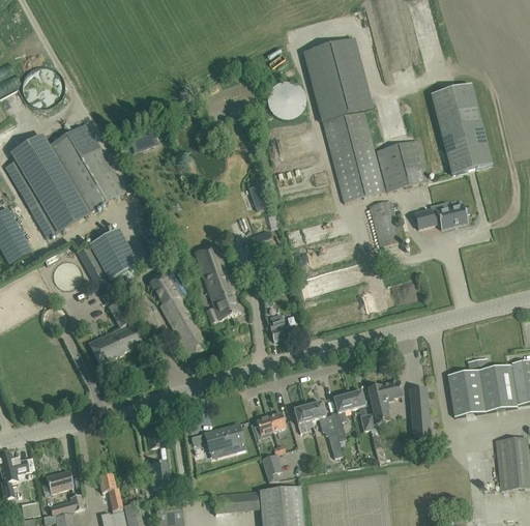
[(303,50),(322,121),(364,110),(372,108),(352,37),(303,50)]
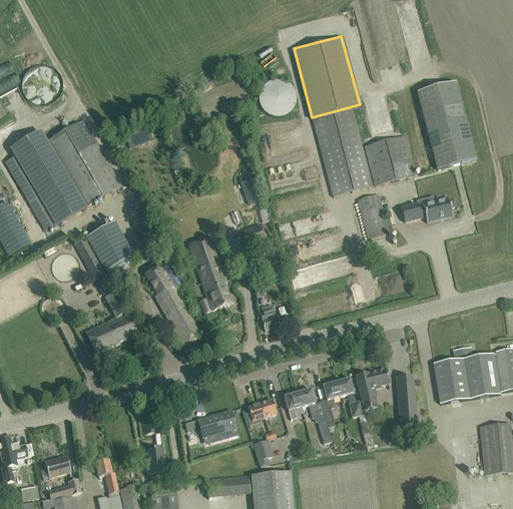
[(294,105),(296,101),(297,96),(296,91),(294,87),(291,83),(287,80),(282,78),(278,78),(273,79),(268,81),(265,84),(261,88),(260,92),(259,97),(260,102),(262,106),(265,110),(269,113),(273,115),(278,115),(283,115),(288,113),(291,110),(294,105)]
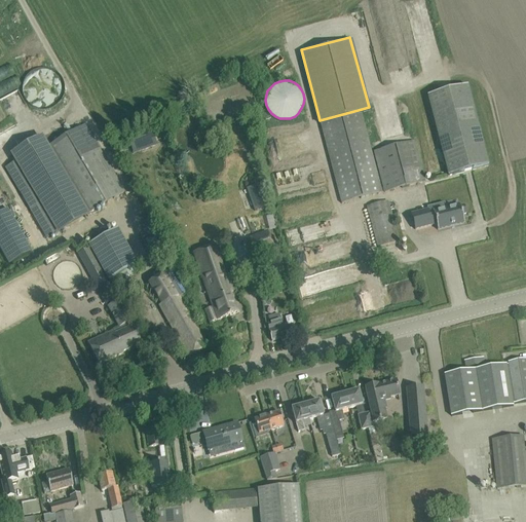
[(427,92),(448,173),(489,161),(468,82),(427,92)]
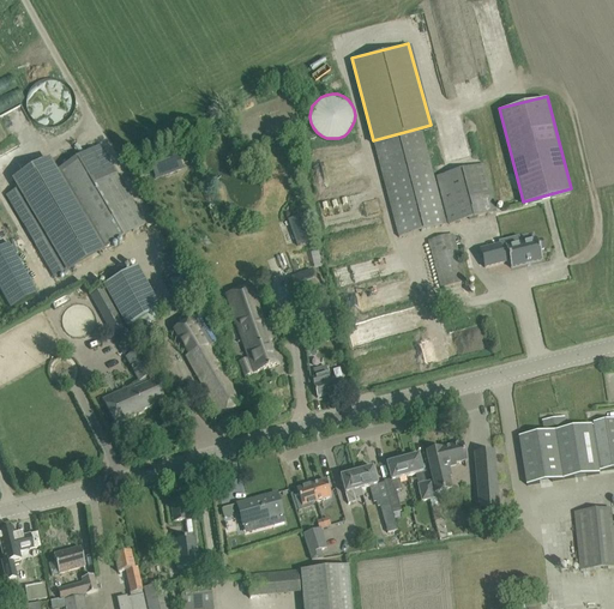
[(373,140),(398,233),(446,221),(422,127),(373,140)]
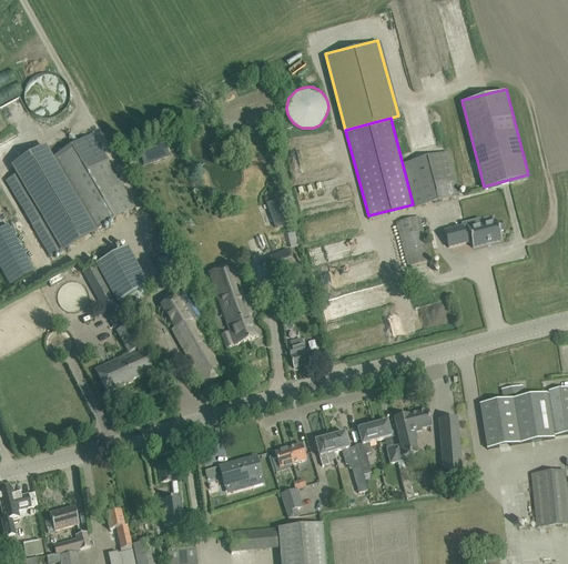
[(135,203),(92,130),(49,157),(91,228),(92,229),(135,203)]
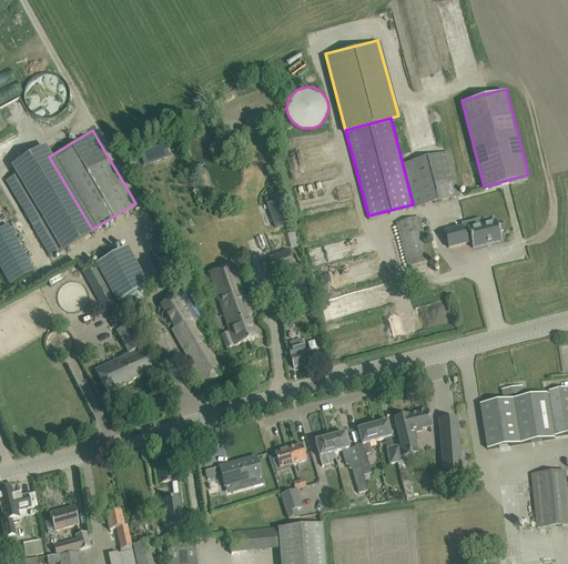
[(42,145),(16,161),(37,199),(63,244),(91,228),(49,157),(42,145)]
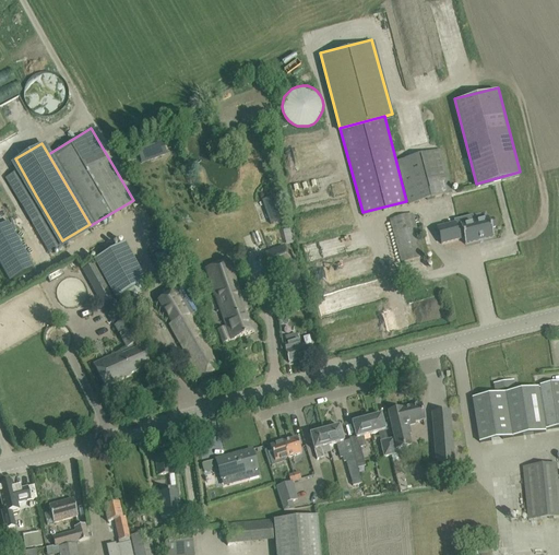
[(408,200),(452,189),(440,146),(397,157),(408,200)]
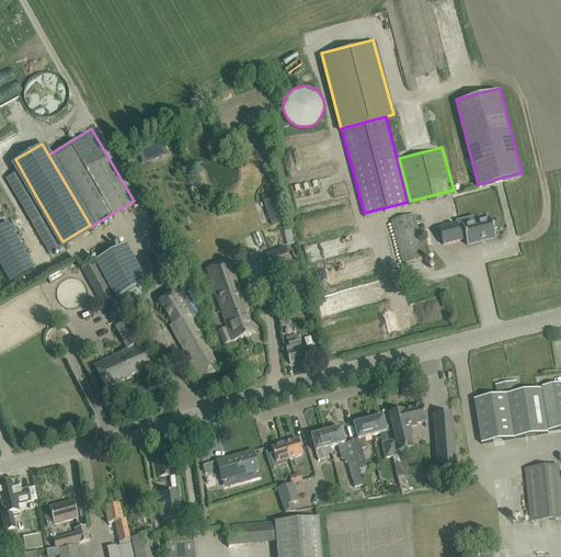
[(63,241),(36,196),(22,204),(49,251),(64,242),(63,241)]
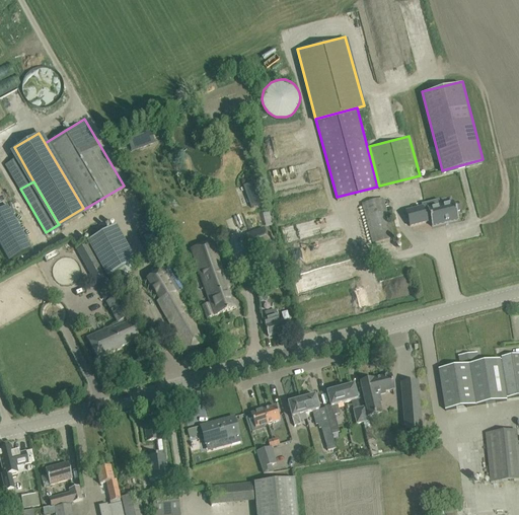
[(382,195),(362,201),(370,230),(373,240),(393,235),(382,195)]
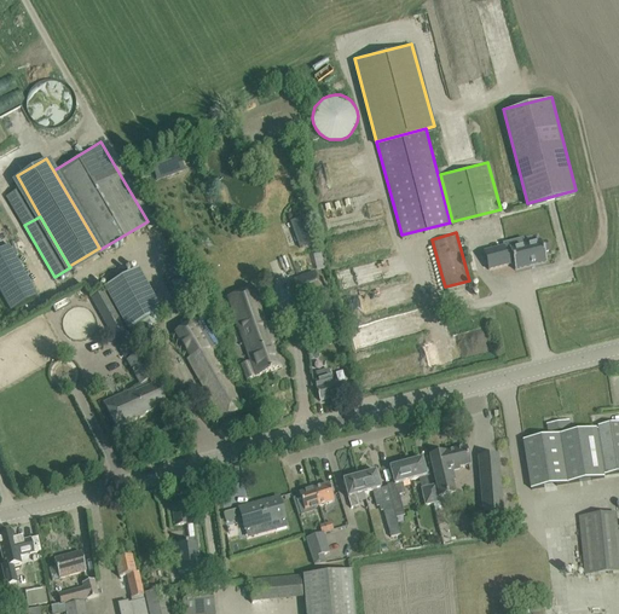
[(504,243),(484,248),(489,266),(513,259),(515,266),(547,258),(544,248),(549,247),(547,237),(542,239),(541,237),(521,242),(509,245),(509,247),(505,248),(504,243)]
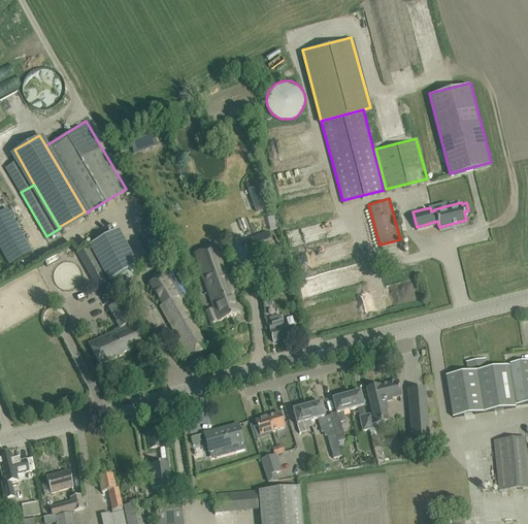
[(114,227),(97,237),(89,242),(94,252),(112,285),(139,269),(114,227)]
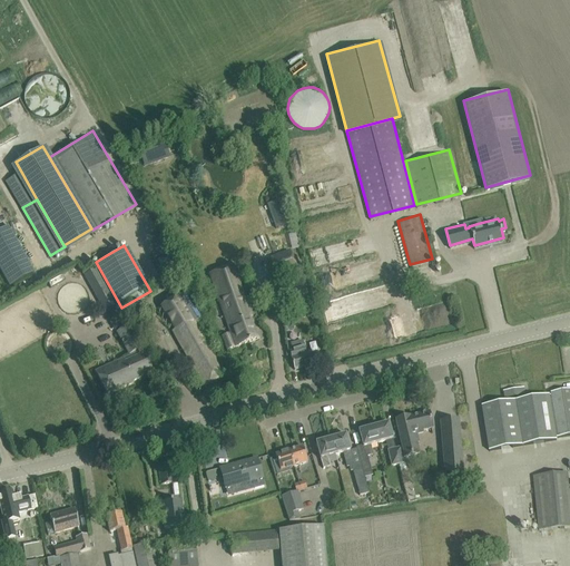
[(290,246),(272,254),(278,273),(297,266),(290,246)]
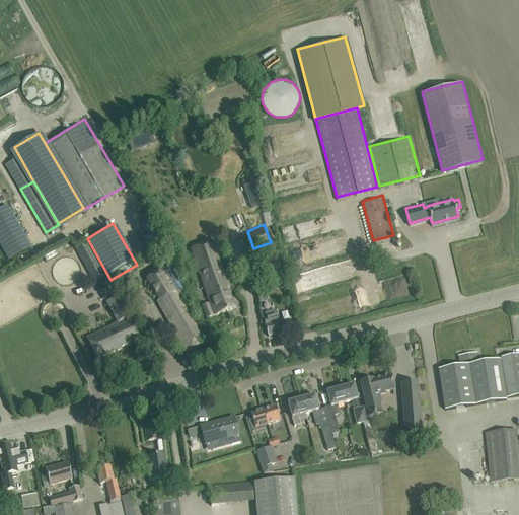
[(229,285),(225,276),(211,238),(190,246),(206,289),(210,300),(203,303),(204,305),(207,315),(234,305),(227,286),(229,285)]
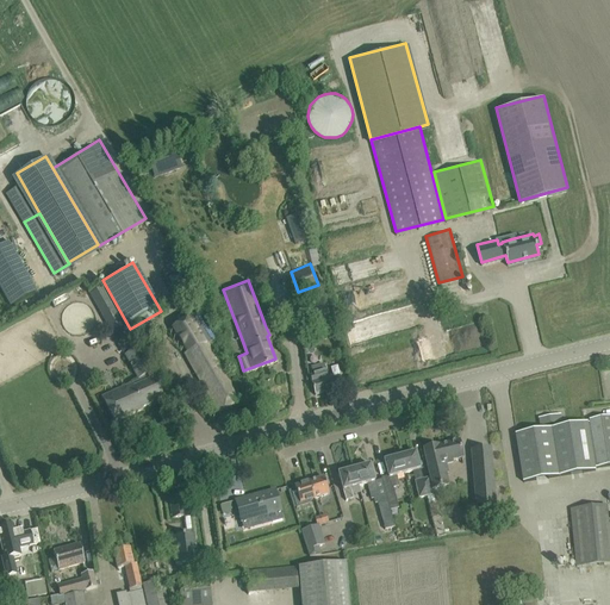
[(107,293),(95,300),(103,313),(124,351),(138,344),(116,307),(107,293)]
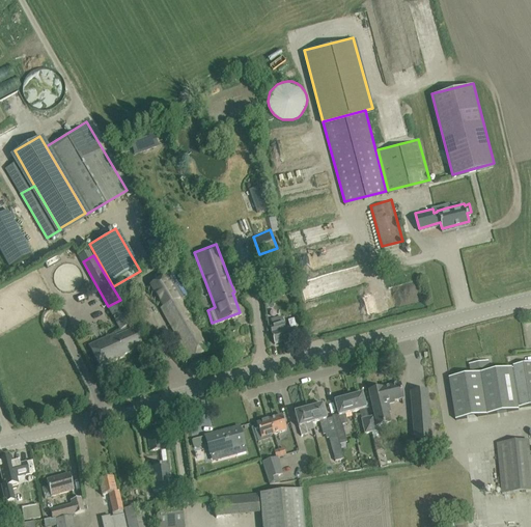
[(215,343),(210,334),(196,311),(192,313),(185,300),(190,297),(184,287),(183,287),(173,270),(151,282),(164,304),(162,305),(191,357),(215,343)]
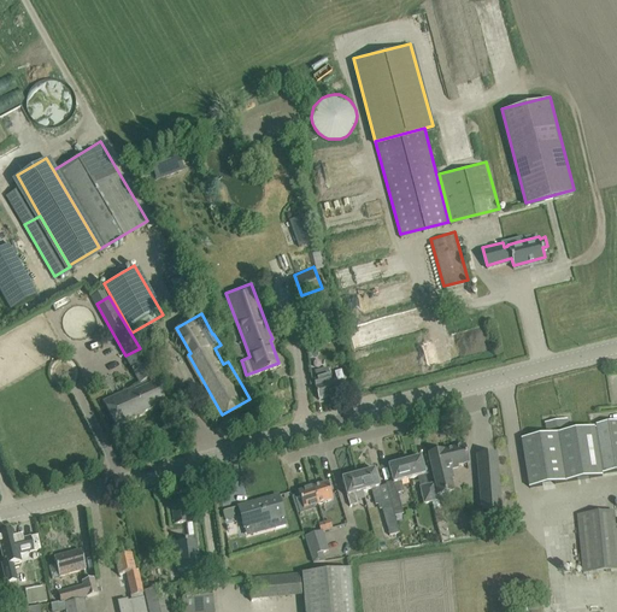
[(319,328),(321,340),(339,336),(336,324),(319,328)]
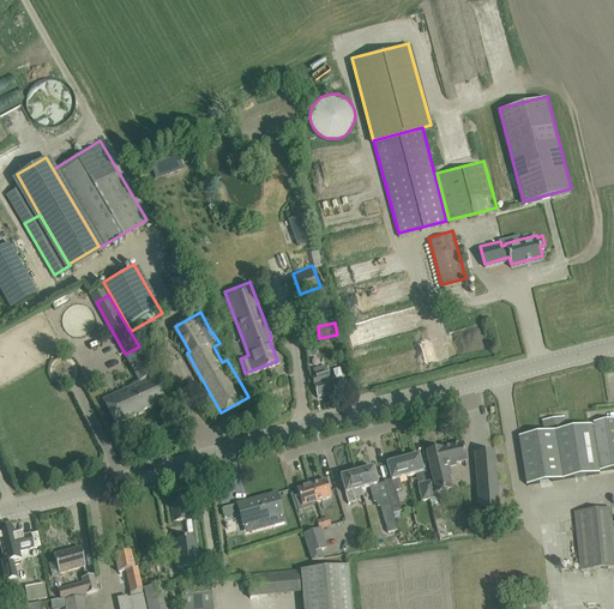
[(132,381),(102,396),(115,421),(144,409),(143,406),(164,397),(166,397),(156,375),(151,378),(149,374),(154,371),(140,347),(139,347),(125,354),(139,379),(133,383),(132,381)]
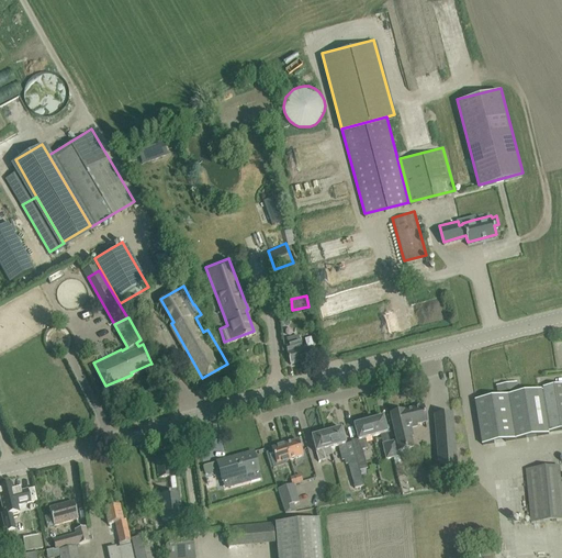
[(289,342),(284,343),(287,350),(290,360),(301,358),(302,364),(310,360),(308,357),(310,357),(310,356),(308,356),(305,344),(303,345),(300,335),(299,332),(287,335),(289,339),(289,342)]
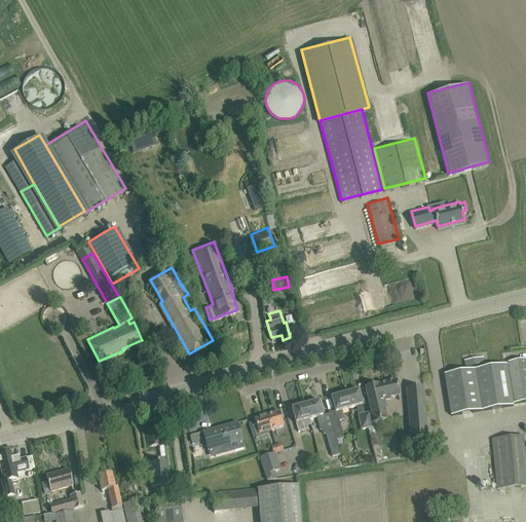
[(525,398),(525,356),(509,360),(509,362),(445,372),(452,413),(514,403),(513,400),(515,400),(525,398)]
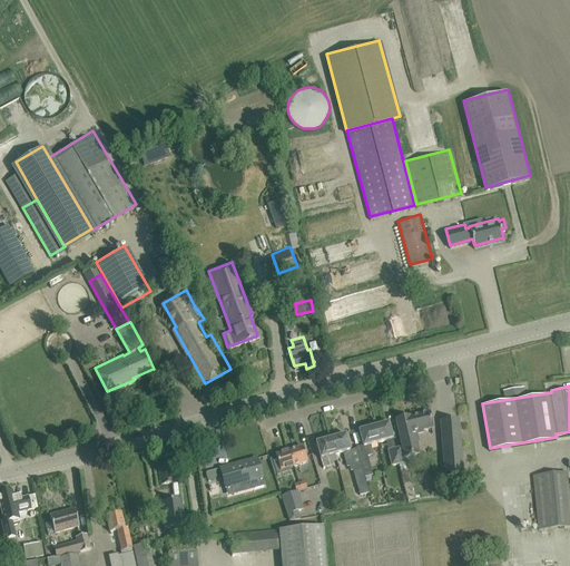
[(404,415),(408,429),(409,433),(414,432),(418,431),(418,430),(423,429),(422,427),(432,425),(429,409),(409,413),(409,415),(405,416),(404,415)]
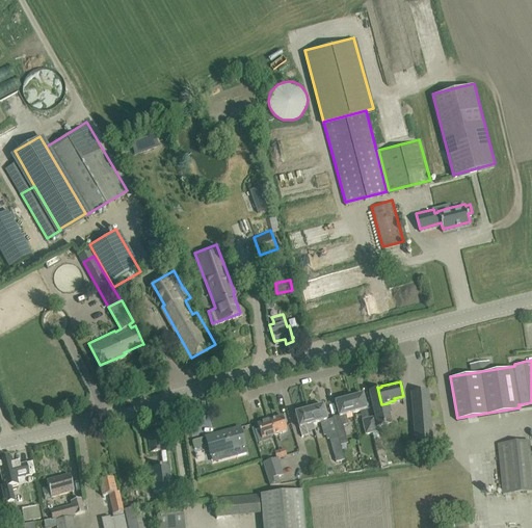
[(380,400),(377,387),(369,389),(375,416),(376,423),(391,420),(389,411),(392,410),(390,402),(387,403),(381,404),(380,400)]
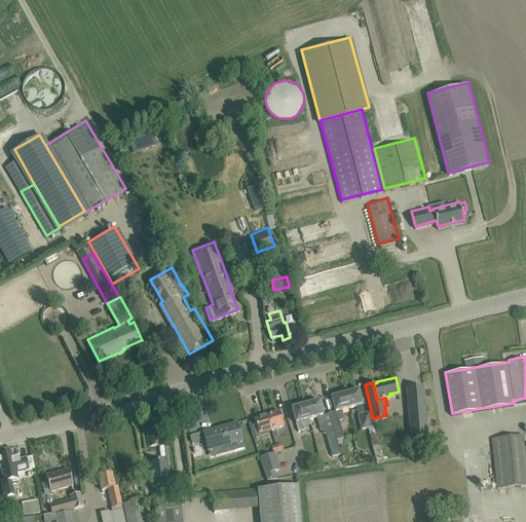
[(351,385),(344,387),(344,390),(348,405),(355,403),(358,411),(361,426),(374,423),(372,418),(371,411),(365,412),(362,402),(363,402),(359,386),(352,388),(351,385)]
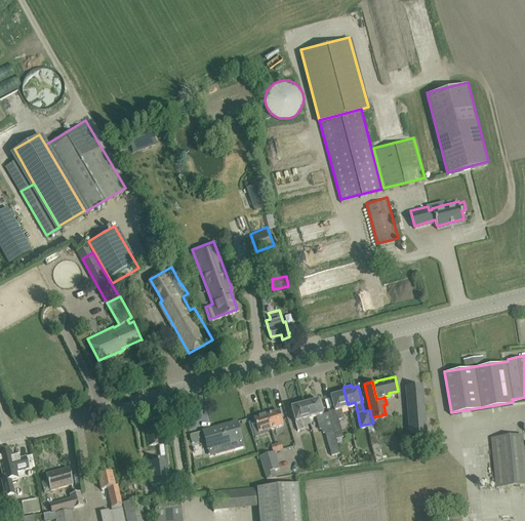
[(406,386),(409,431),(410,442),(427,441),(426,430),(422,385),(406,386)]
